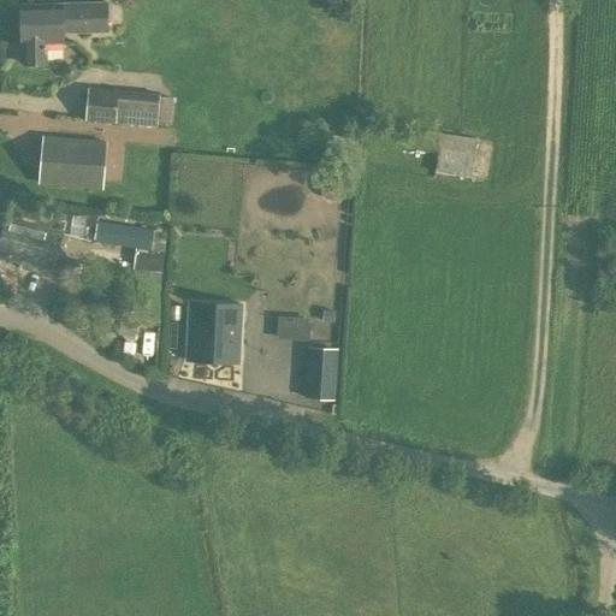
[(84,29),(84,33),(107,33),(107,4),(64,4),(64,5),(22,6),(22,43),(24,43),(24,65),(46,65),(46,45),(63,45),(63,29),(84,29)]
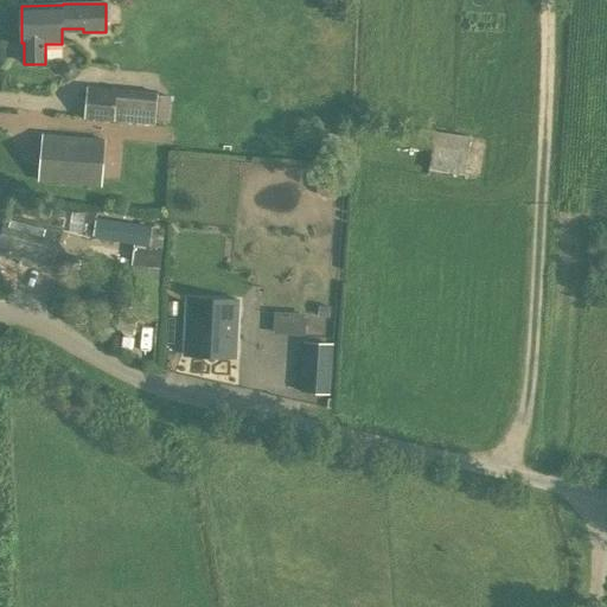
[(83,119),(154,125),(158,93),(87,87),(83,119)]
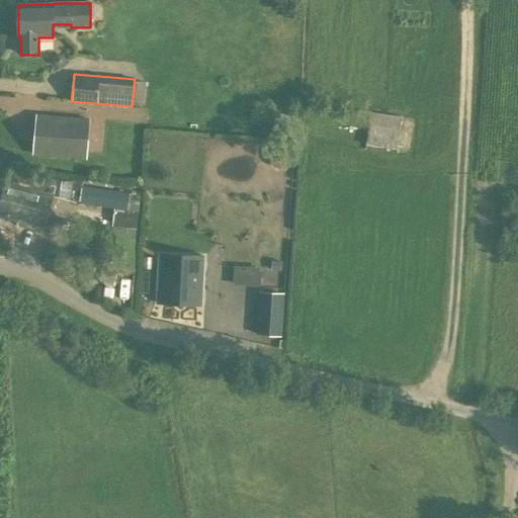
[(365,145),(396,150),(401,117),(371,112),(365,145)]
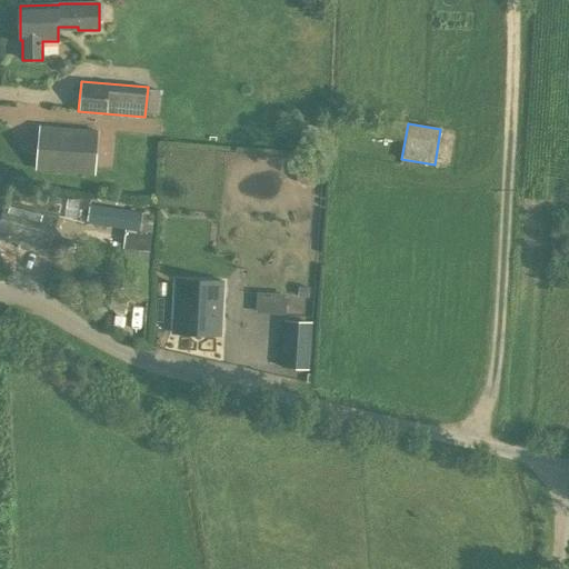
[(97,131),(40,127),(37,168),(93,172),(97,131)]
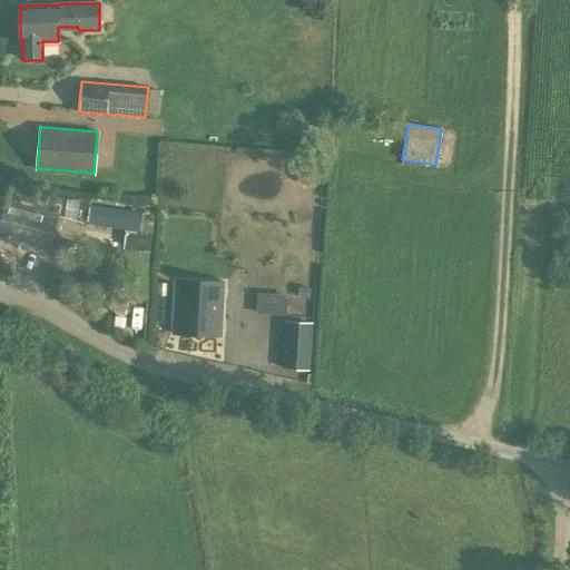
[(58,216),(33,209),(37,196),(10,188),(7,202),(0,225),(0,237),(48,252),(58,216)]
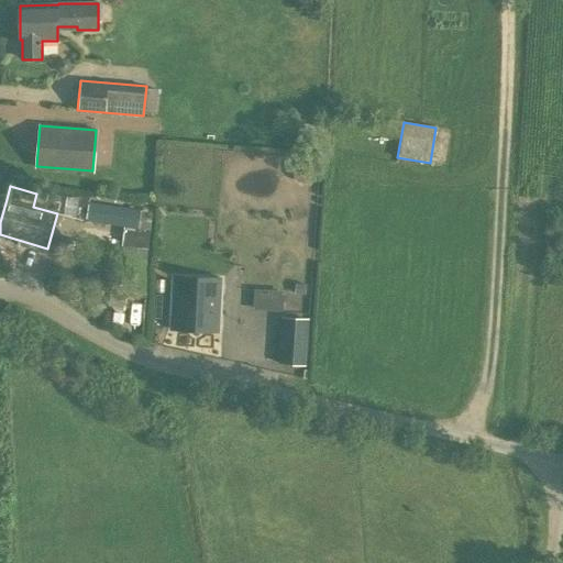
[(80,221),(150,231),(153,211),(84,201),(80,221)]
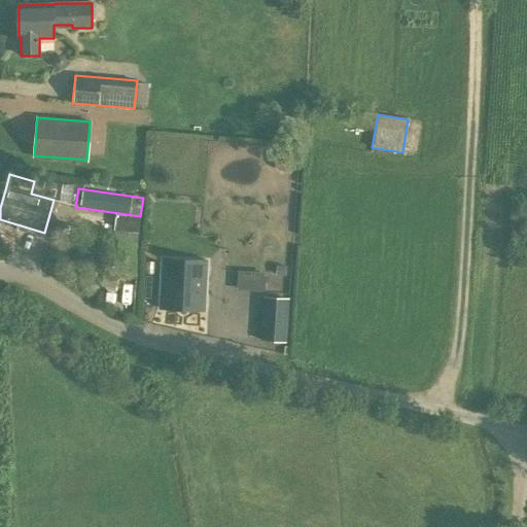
[(160,308),(205,311),(207,261),(162,259),(160,308)]
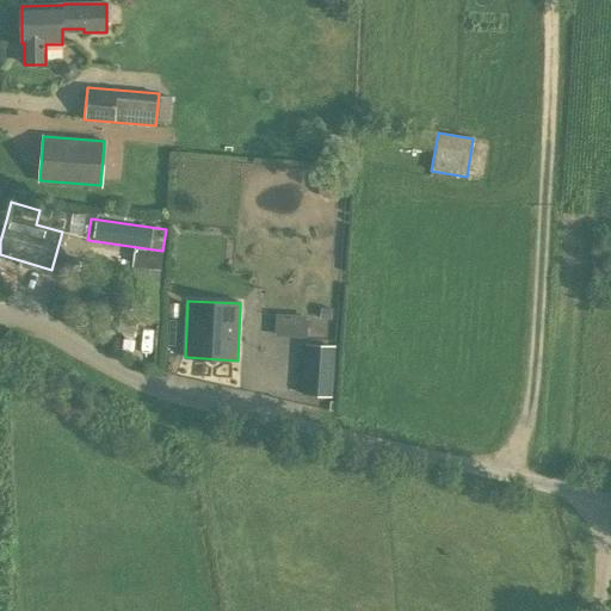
[(281,333),(314,335),(316,314),(282,312),(281,333)]
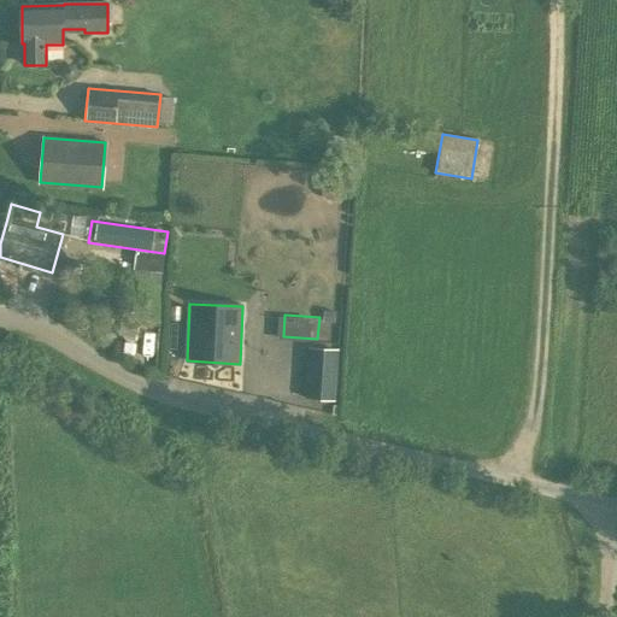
[(336,351),(307,348),(305,397),(334,399),(336,351)]
